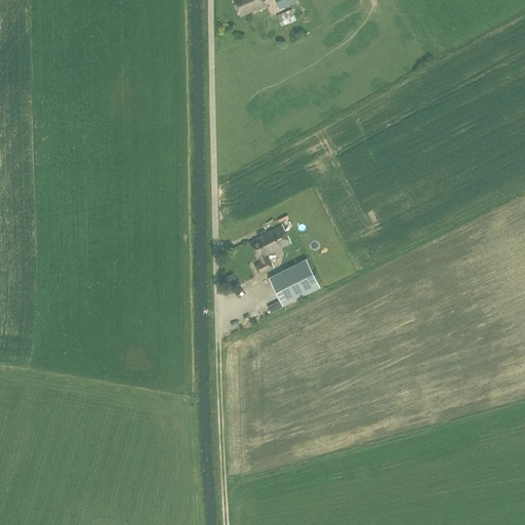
[(234,0),(242,15),(266,5),(263,0),(234,0)]
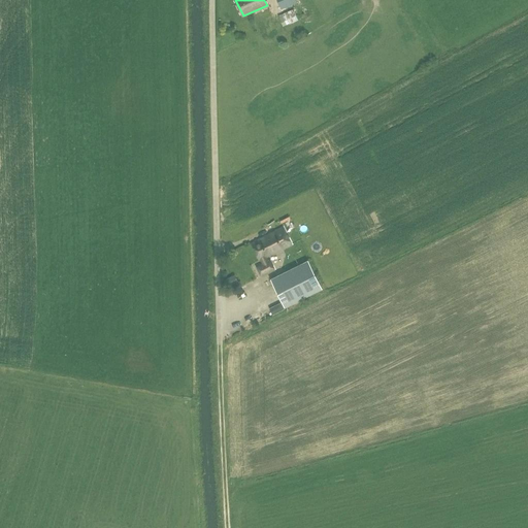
[(296,0),(277,0),(282,9),(297,2),(296,0)]
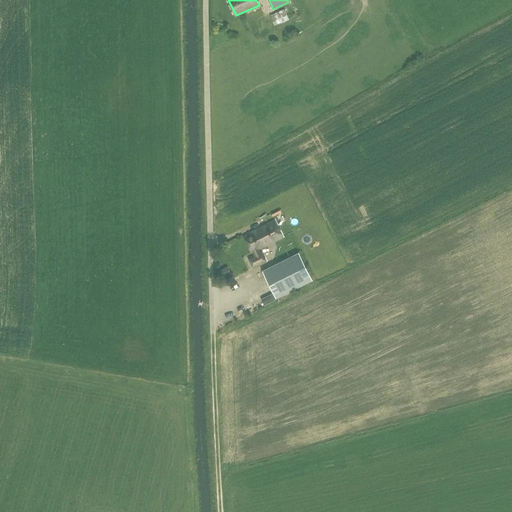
[(270,15),(274,26),(290,20),(285,9),(270,15)]
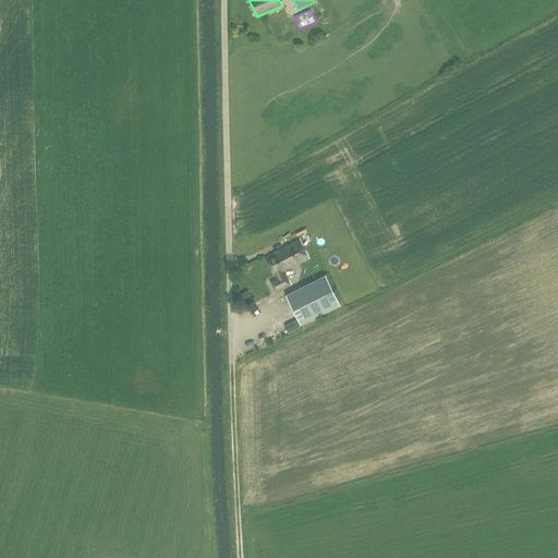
[(291,20),(278,21),(279,37),(292,36),(291,20)]
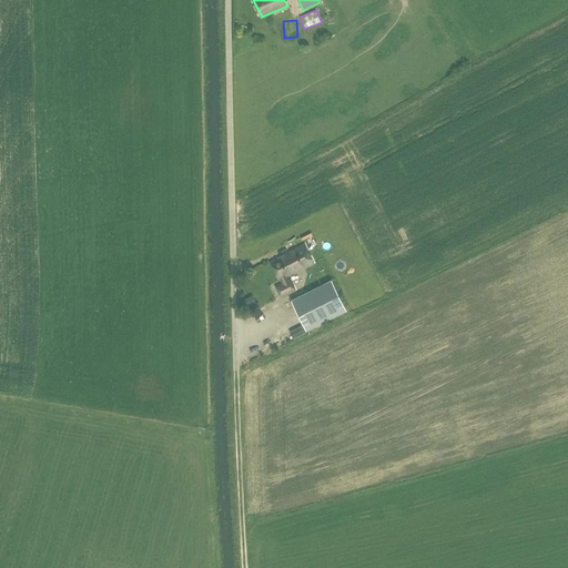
[(308,231),(297,235),(301,242),(311,237),(308,231)]
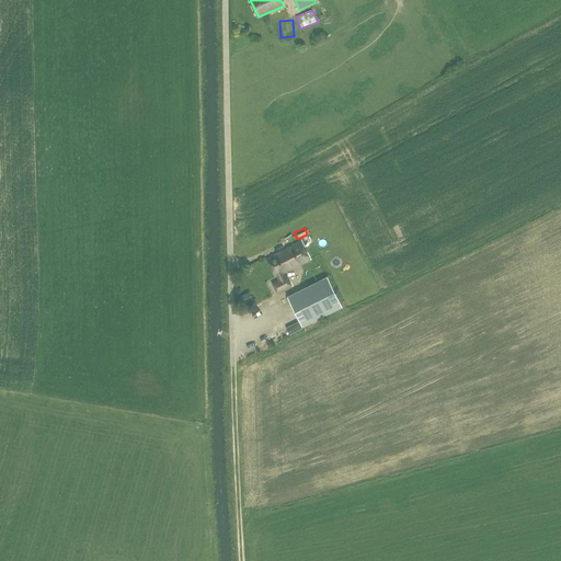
[(301,242),(282,251),(292,270),(310,260),(301,242)]
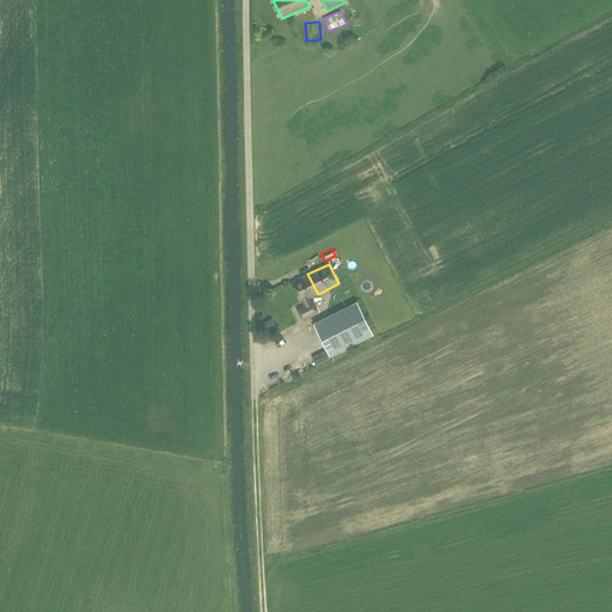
[(318,294),(307,274),(292,282),(301,303),(303,301),(305,305),(298,308),(304,320),(318,313),(313,301),(311,303),(308,299),(318,294)]
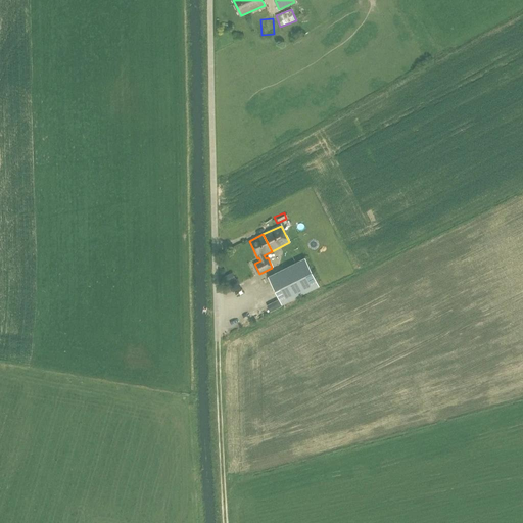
[(269,277),(283,304),(319,286),(305,258),(269,277)]
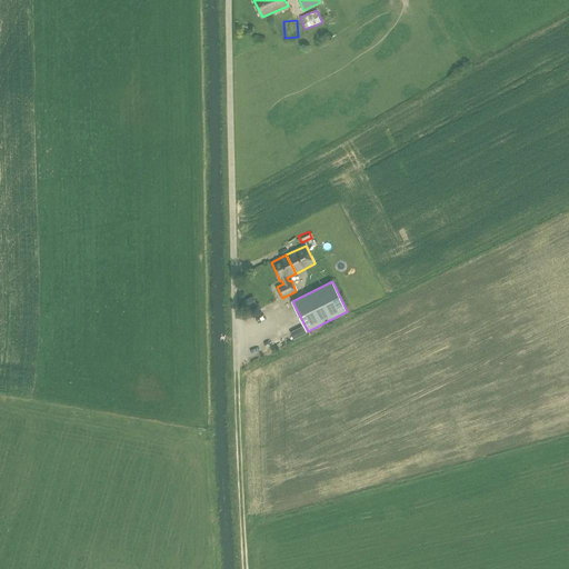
[(253,307),(249,298),(241,302),(246,311),(253,307)]
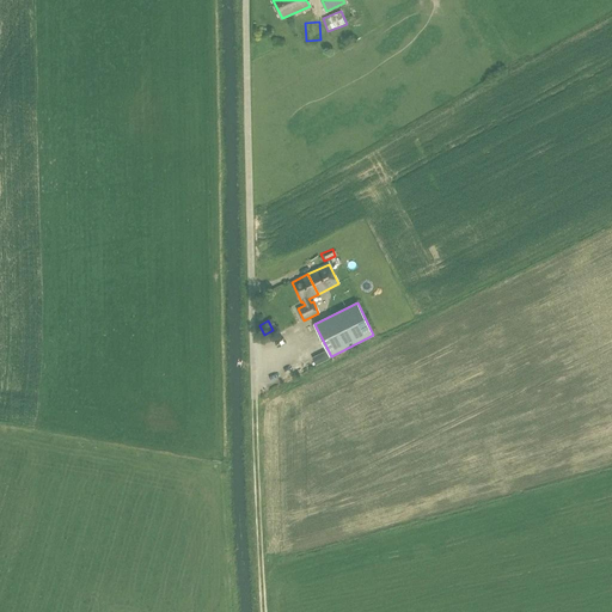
[(271,377),(286,369),(282,363),(268,372),(271,377)]
